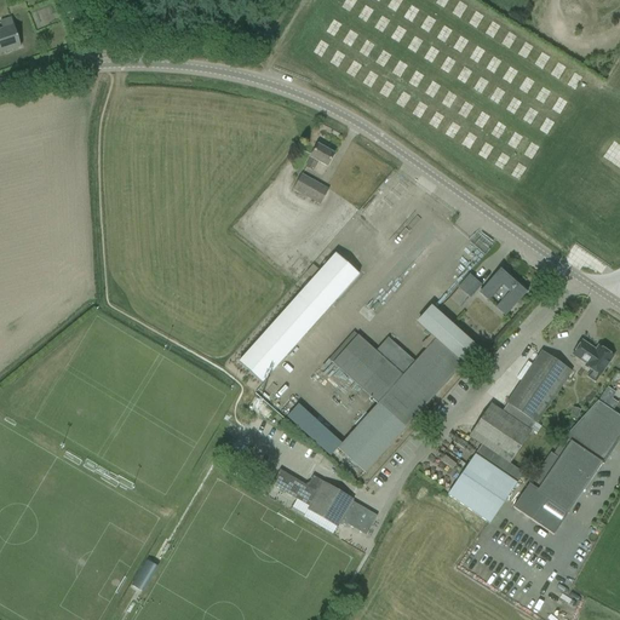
[(0,22),(3,30),(0,30),(0,53),(21,47),(11,18),(0,22)]
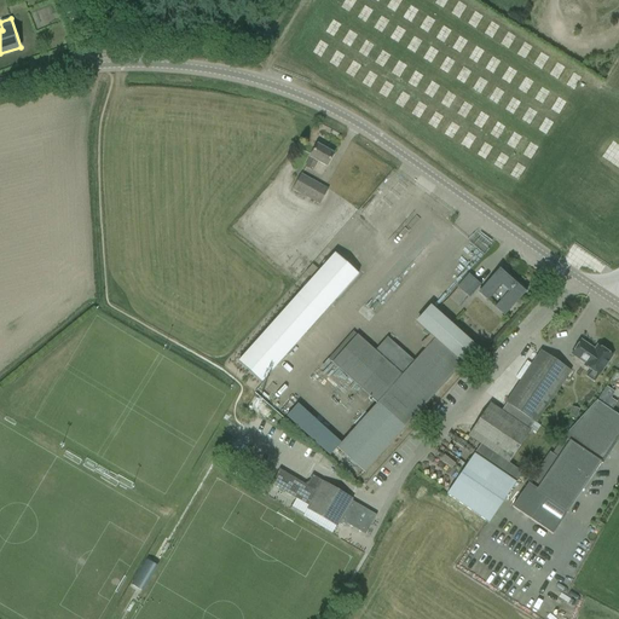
[(317,162),(327,167),(334,155),(317,145),(305,167),(312,172),(317,162)]
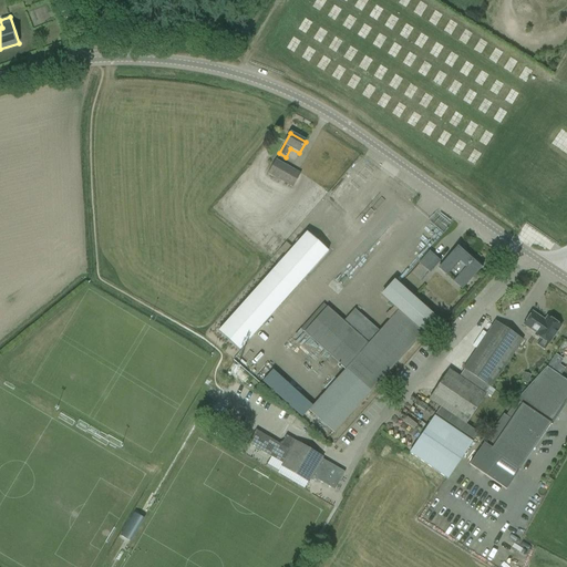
[(292,188),(295,184),(300,174),(275,161),(267,175),(292,188)]
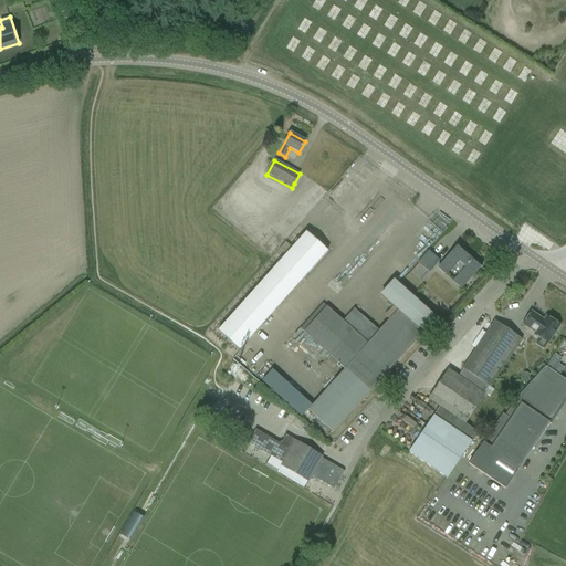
[(239,350),(327,251),(306,232),(218,332),(239,350)]
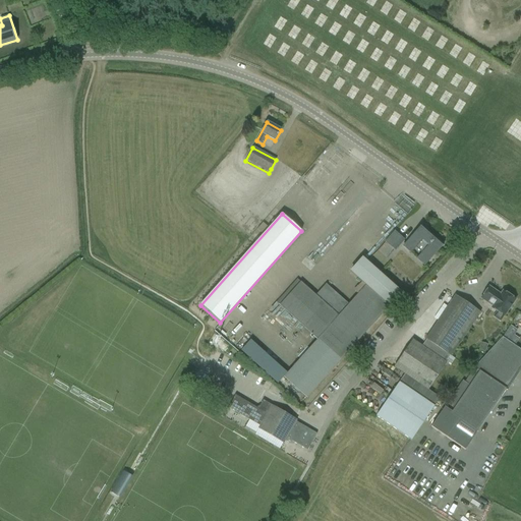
[(422,226),(415,234),(403,246),(411,253),(416,247),(421,252),(416,258),(424,266),(443,244),(422,226)]
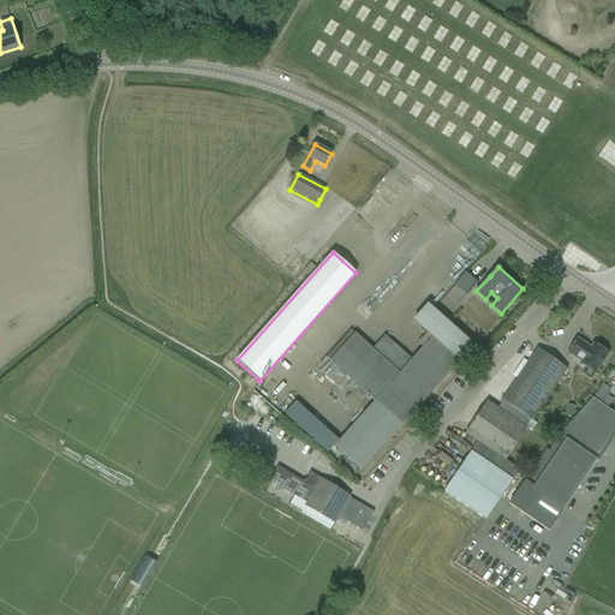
[(467,274),(455,286),(466,296),(477,282),(467,274)]
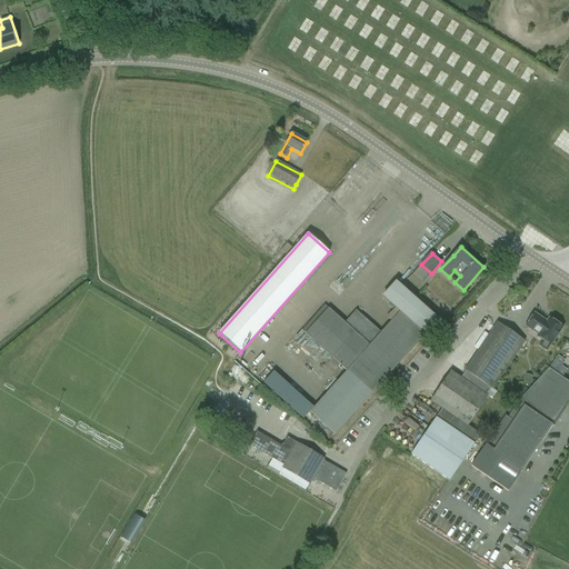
[(336,435),(438,320),(396,282),(382,298),(399,312),(380,332),(356,311),(345,323),(328,308),(325,306),(301,330),(305,333),(346,371),(313,408),(309,412),(336,435)]
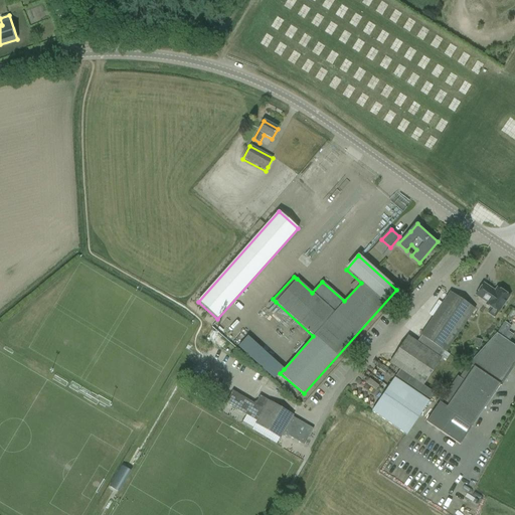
[(475,296),(484,301),(487,303),(485,305),(498,313),(504,305),(509,297),(497,288),(494,292),(491,290),(491,289),(483,284),(475,296)]
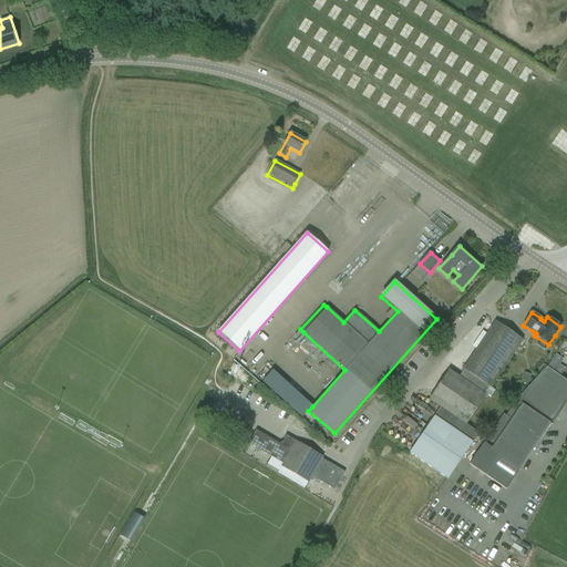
[(409,453),(447,480),(478,434),(465,424),(486,394),(484,393),(488,387),(491,388),(523,341),(495,322),(463,369),(464,370),(460,377),(449,370),(429,400),(440,408),(409,453)]
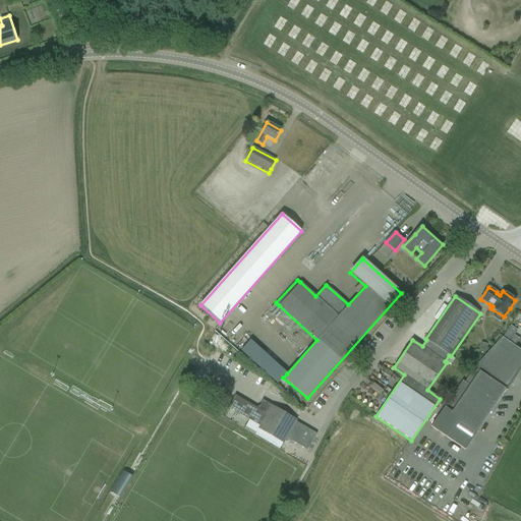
[(511,326),(503,338),(509,342),(514,336),(517,331),(511,326)]
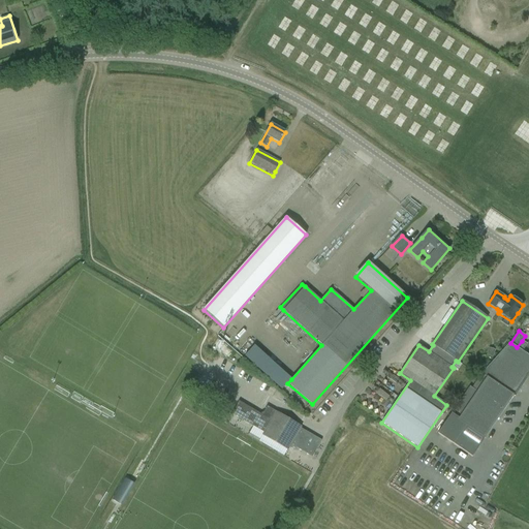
[(437,434),(471,458),(528,371),(528,355),(517,347),(510,343),(509,343),(481,374),(487,377),(477,392),(469,386),(437,434)]
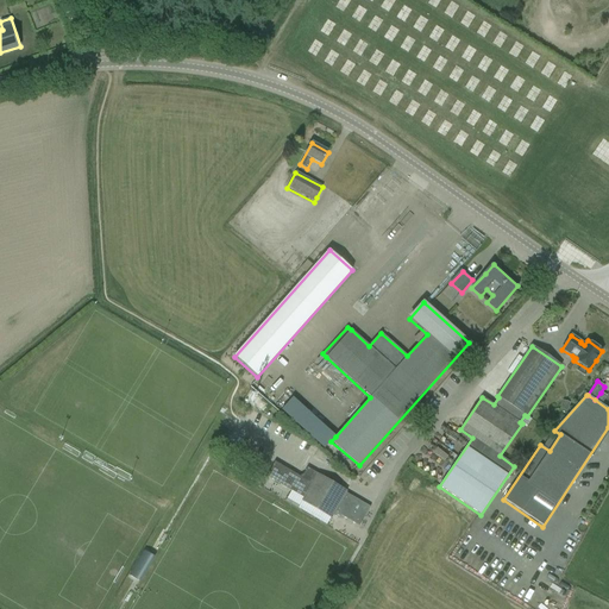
[(331,441),(336,437),(293,397),(282,409),(325,449),(331,441)]
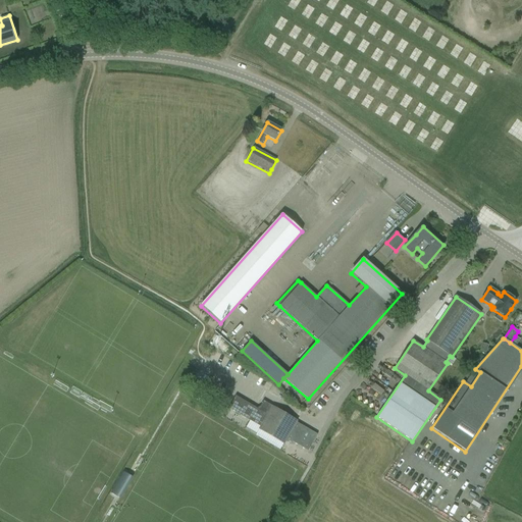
[(177,342),(169,355),(260,407),(264,409),(267,404),(269,401),(275,405),(279,399),(177,342)]
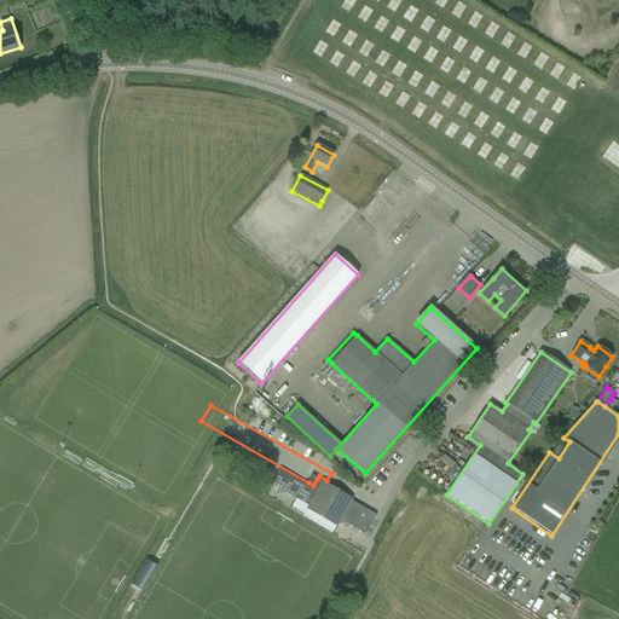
[(276,475),(271,485),(308,507),(306,510),(336,527),(337,525),(343,528),(345,524),(354,530),(365,536),(372,522),(376,516),(351,502),(352,499),(320,481),(317,479),(313,485),(308,482),(307,486),(279,470),(276,475)]
